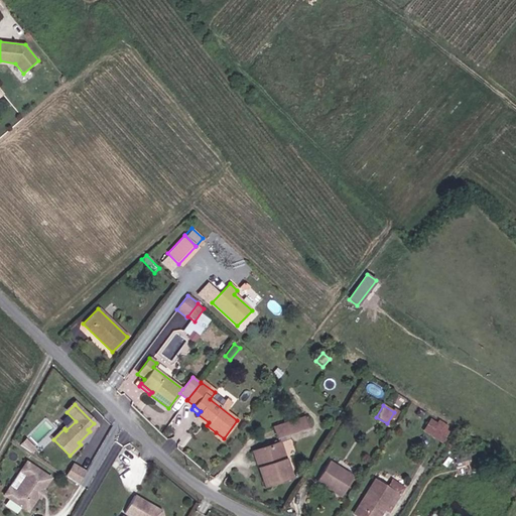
[(209,422),(198,414),(196,417),(207,425),(209,422)]
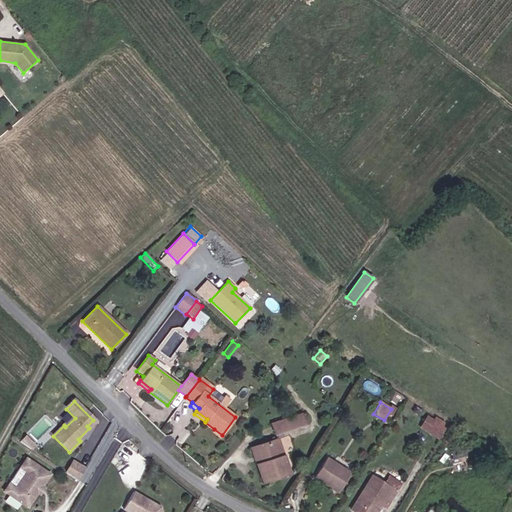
[(272,424),(275,434),(304,425),(301,415),(272,424)]
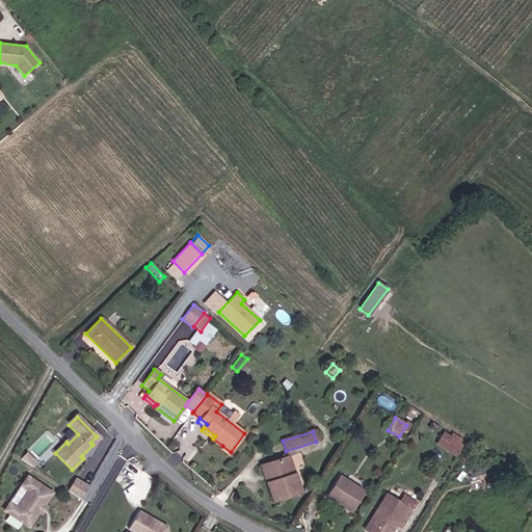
[(464,441),(453,433),(450,436),(443,431),(434,444),(443,449),(444,448),(456,455),(464,441)]
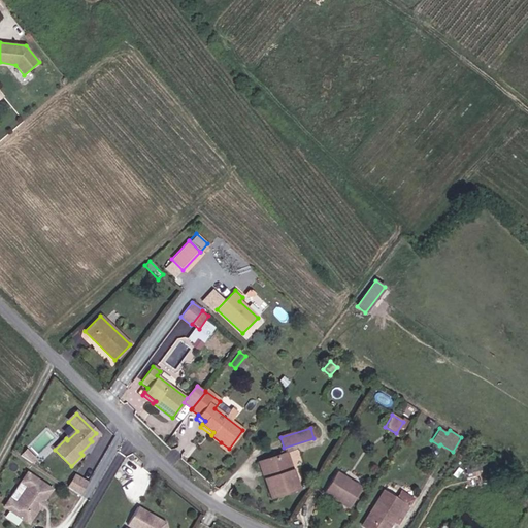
[(96,433),(90,439),(92,441),(99,435),(96,433)]
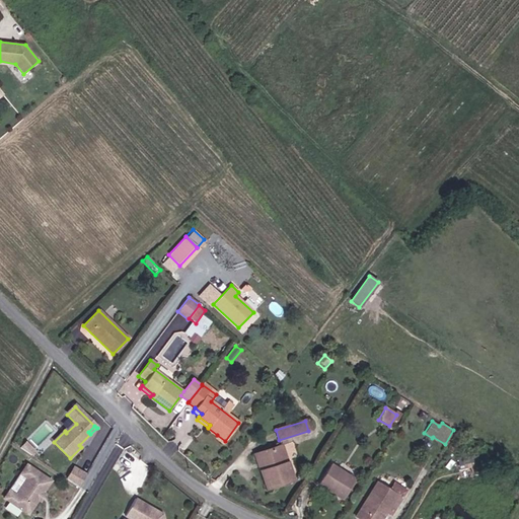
[(222,445),(225,441),(217,435),(214,439),(222,445)]
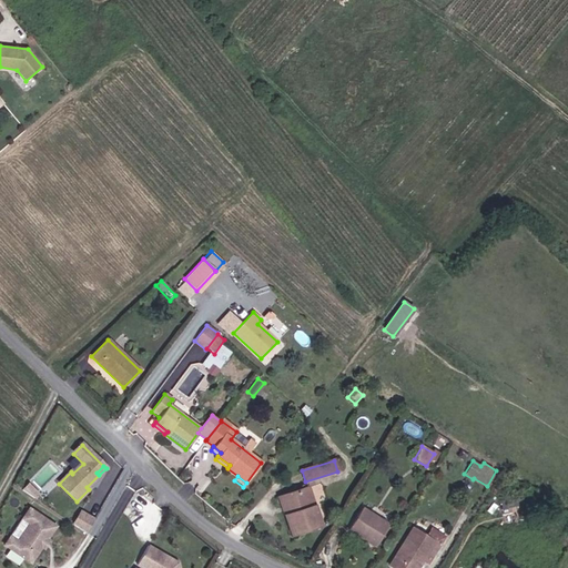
[(307,487),(283,495),(290,513),(283,515),(290,535),(320,526),(307,487)]
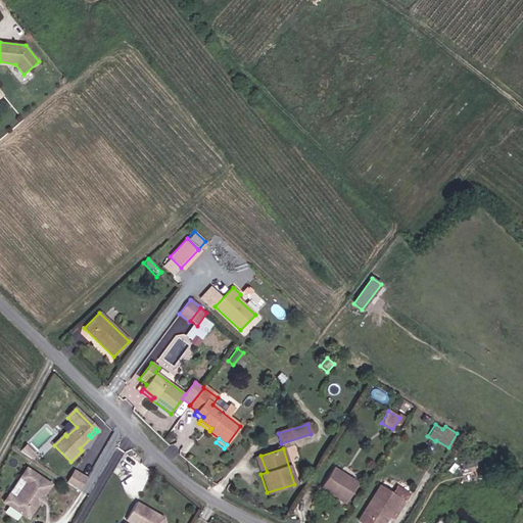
[(255,458),(260,474),(267,472),(260,456),(255,458)]
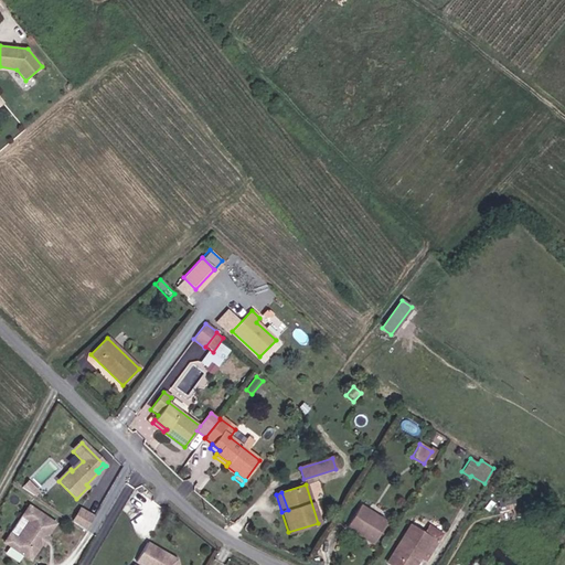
[(516,494),(500,496),(501,507),(516,505),(516,494)]
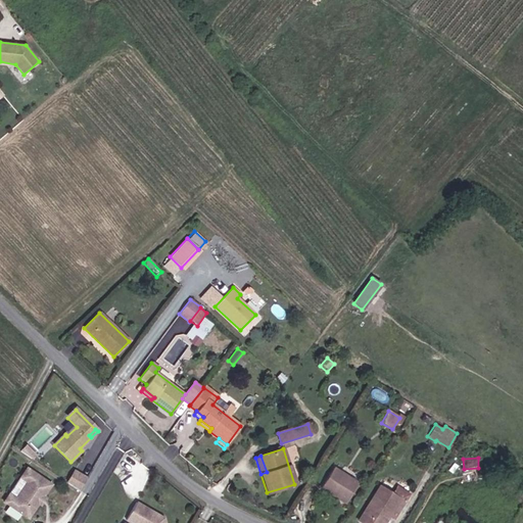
[(321,487),(345,503),(358,483),(333,468),(321,487)]
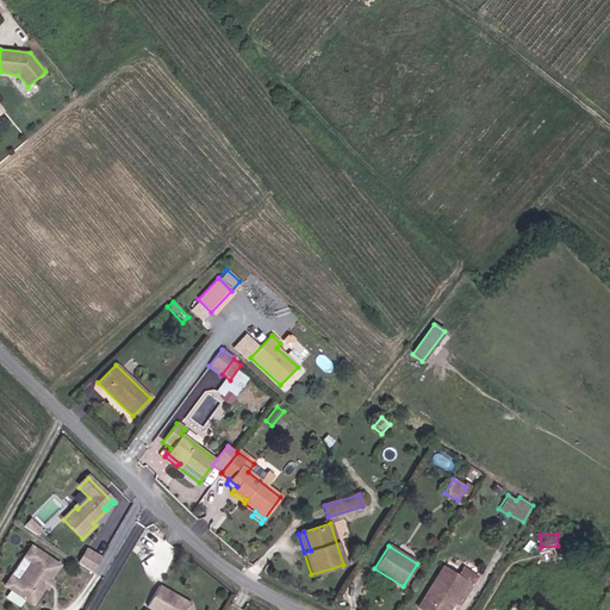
[(10,577),(4,585),(32,605),(43,589),(41,586),(47,578),(50,580),(58,566),(31,547),(23,558),(31,562),(17,582),(10,577)]
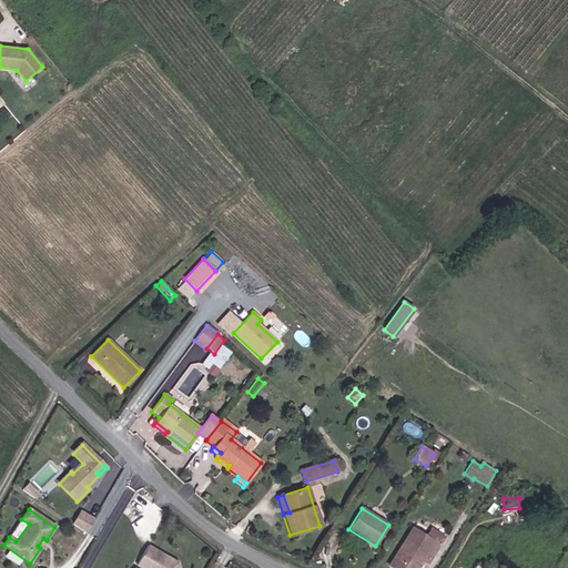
[(72,525),(85,534),(93,520),(81,511),(72,525)]
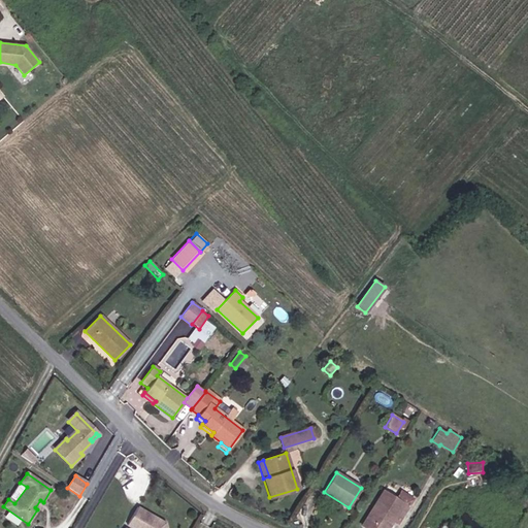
[(20,483),(8,499),(14,503),(27,487),(20,483)]
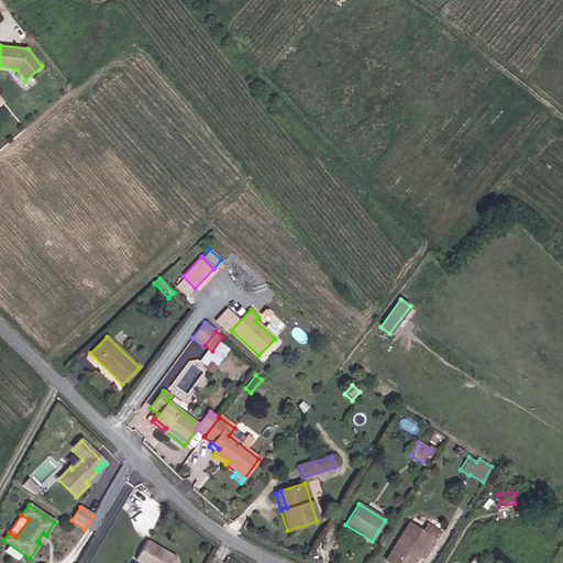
[(419,554),(430,538),(408,523),(385,561),(388,562),(408,562),(416,552),(419,554)]
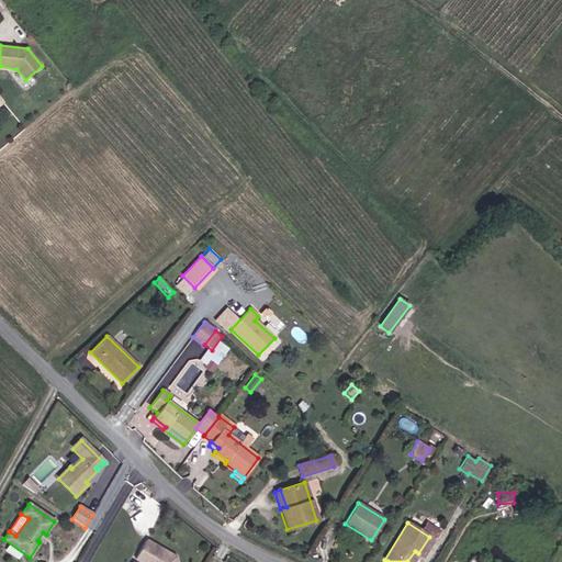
[(43,532),(37,540),(40,542),(42,543),(48,536),(46,535),(43,532)]
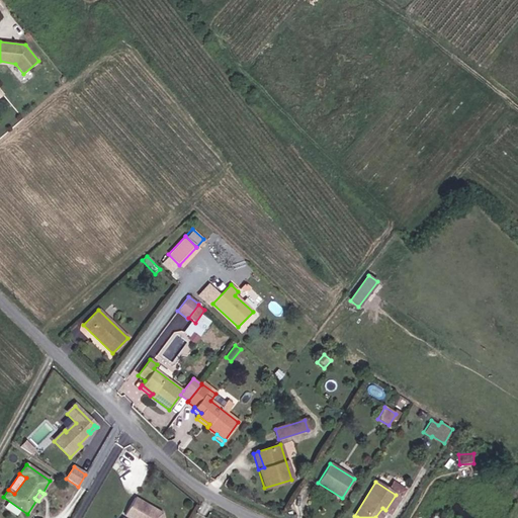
[(396,495),(385,510),(390,513),(400,497),(396,495)]
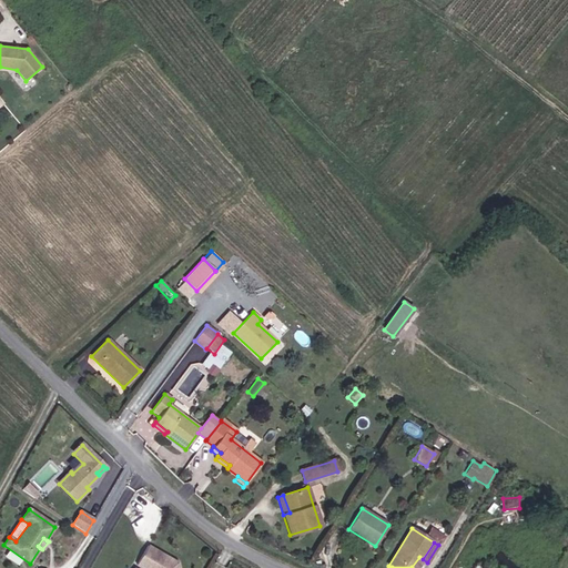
[(138,566),(142,567),(178,567),(176,564),(148,547),(138,566)]
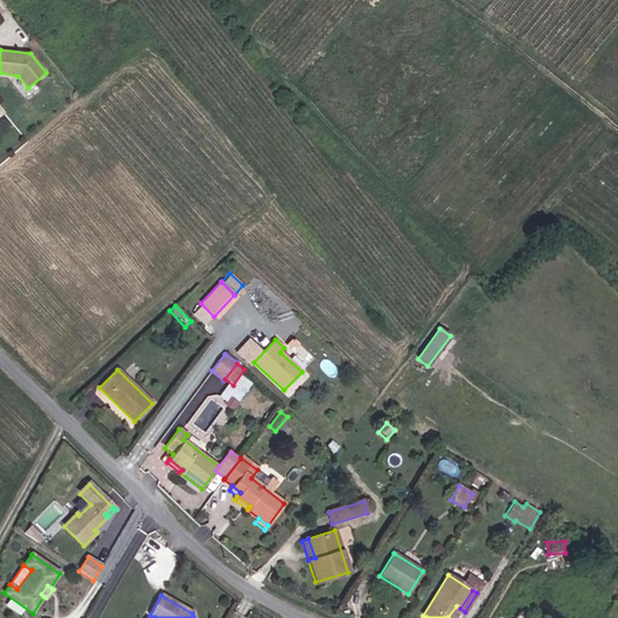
[(456,606),(448,617),(453,617),(460,608),(456,606)]
